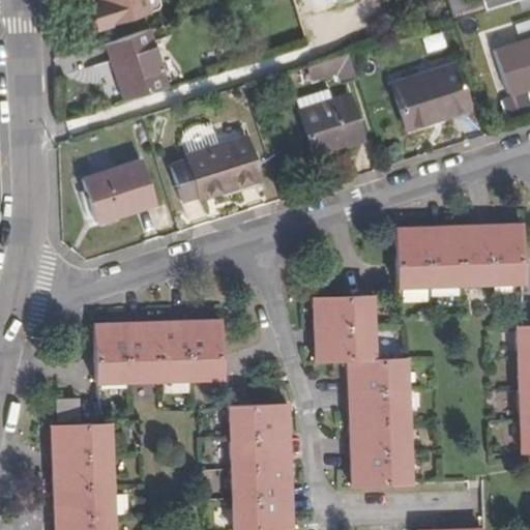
[(148,10),(144,0),(100,0),(100,1),(94,3),(104,27),(148,10)]
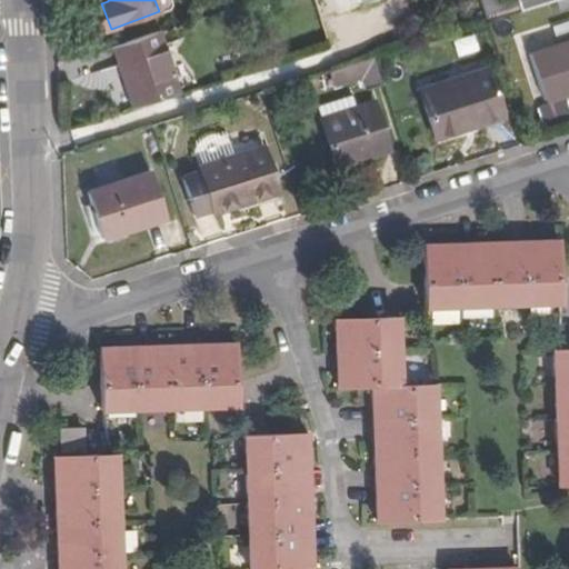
[(487,20),(550,0),(503,0),(482,7),(487,20)]
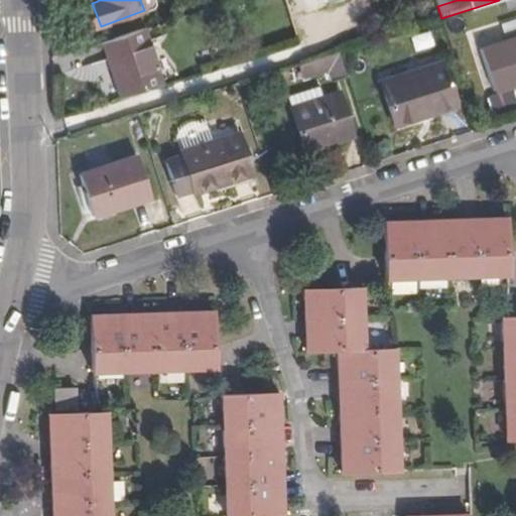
[(151,80),(137,30),(96,43),(110,93),(151,80)]
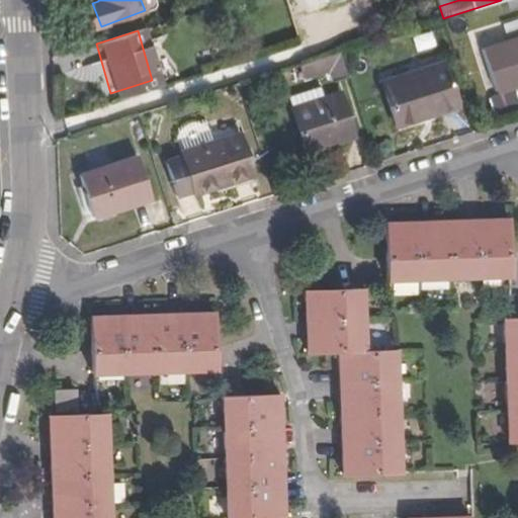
[(494,92),(517,83),(517,39),(482,52),(494,92)]
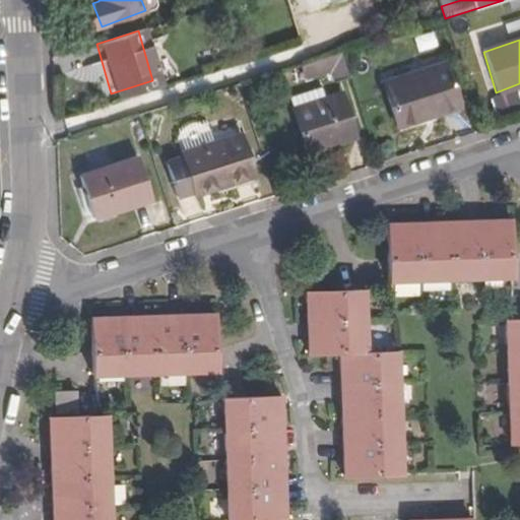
[(339,50),(311,59),(316,75),(330,71),(334,83),(348,78),(339,50)]
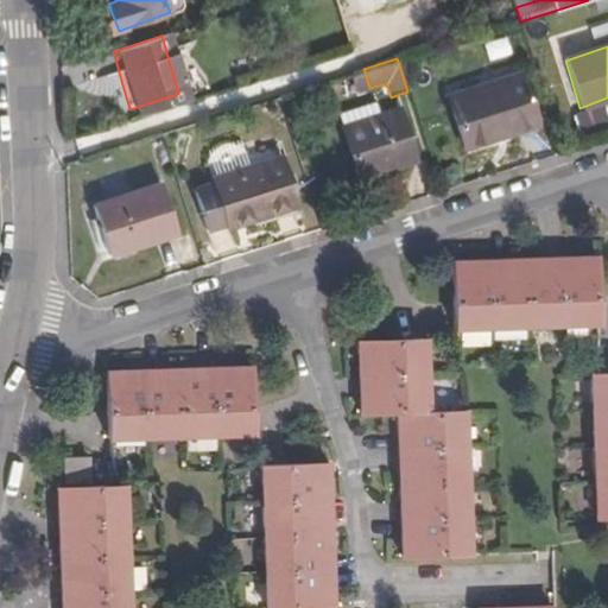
[(354,89),(369,88),(363,69),(349,74),(354,89)]
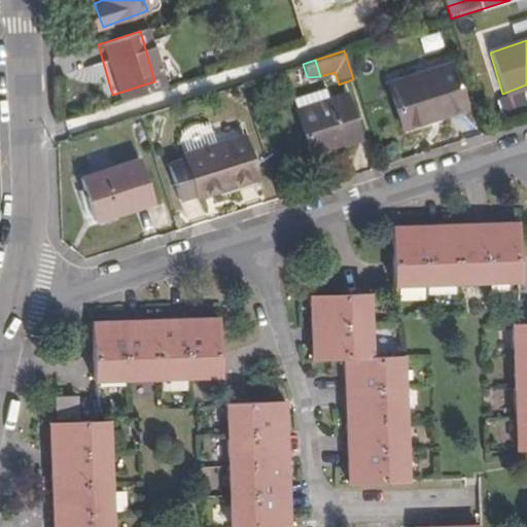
[(448,66),(386,86),(400,130),(462,110),(448,66)]
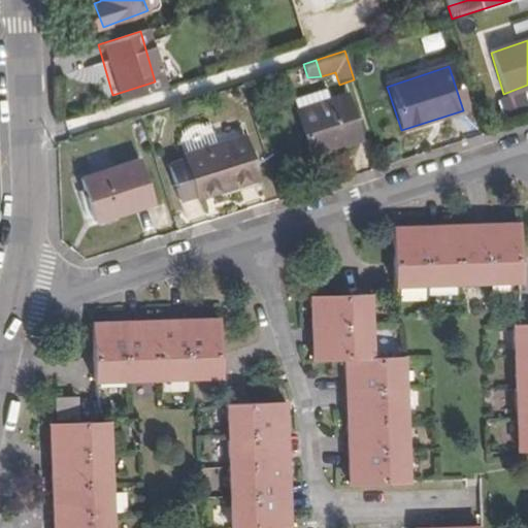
[(325,90),(292,99),(309,155),(359,139),(345,97),(329,102),(325,90)]
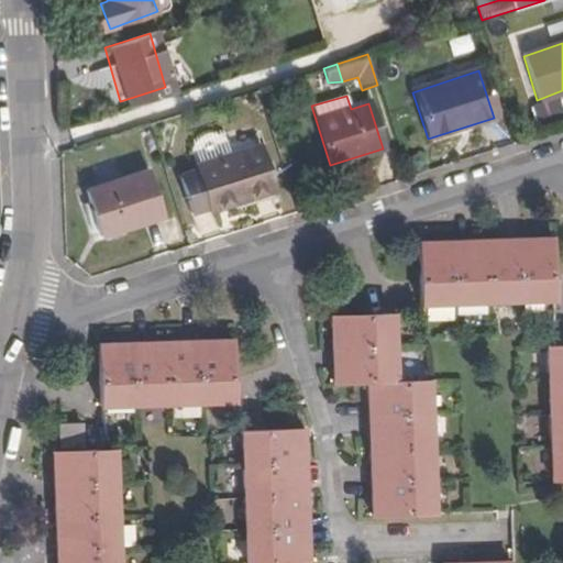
[(194,166),(195,172),(177,177),(188,213),(206,208),(207,211),(272,192),(257,147),(194,166)]
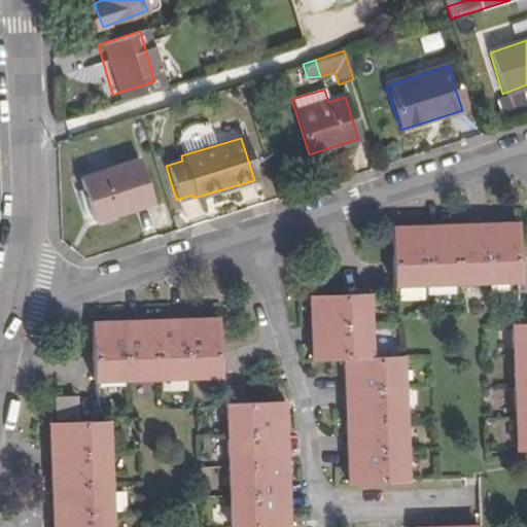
[(84,197),(143,178),(137,160),(78,178),(84,197)]
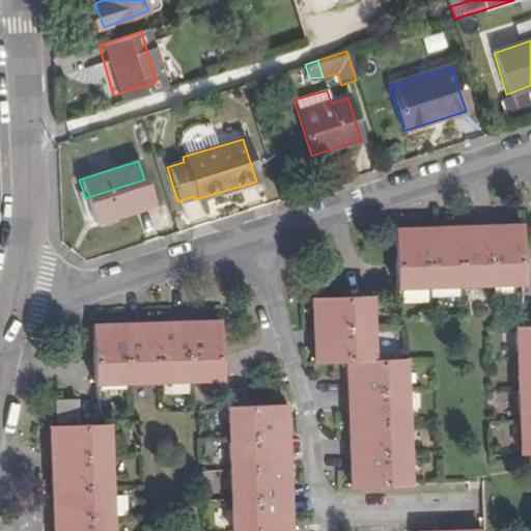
[(144,179),(85,198),(92,221),(151,202),(144,179)]
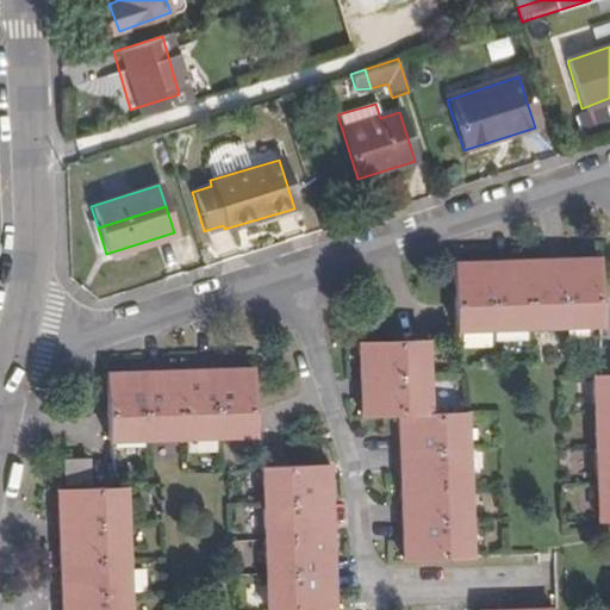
[(223,225),(204,231),(205,235),(224,229),(223,225)]
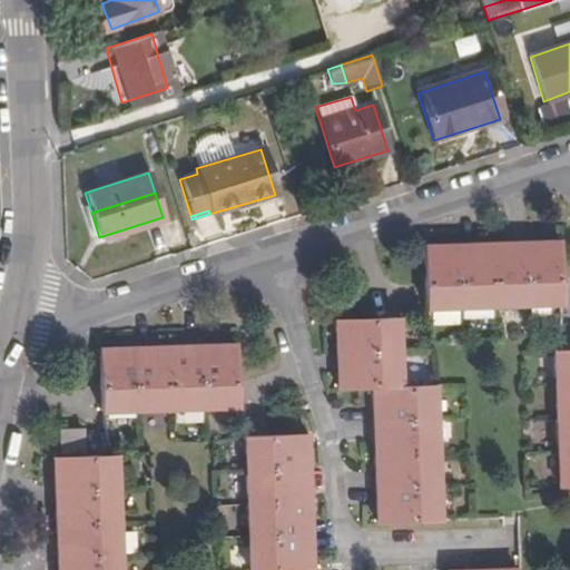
[(557,239),(422,245),(424,307),(559,303),(557,239)]
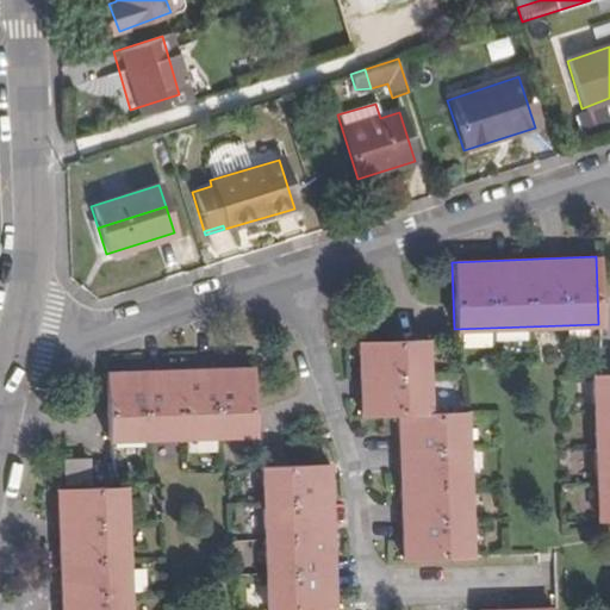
[(428,412),(424,340),(358,342),(360,415),(398,415),(404,559),(470,556),(465,411),(428,412)]
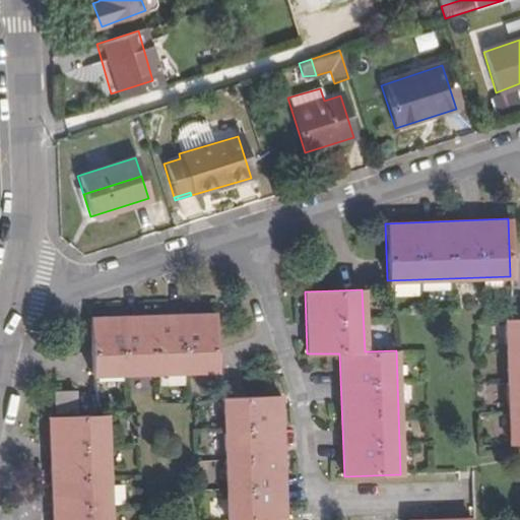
[(216,314),(92,319),(94,376),(219,372),(216,314)]
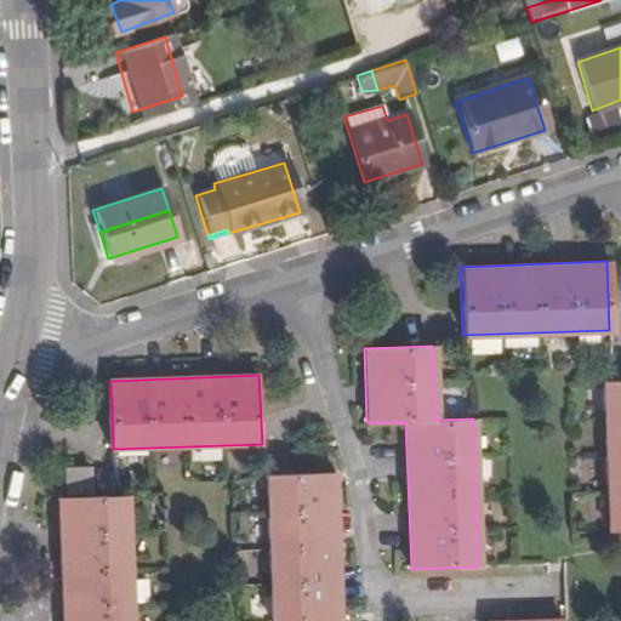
[(620,379),(602,380),(608,528),(620,527),(620,379)]
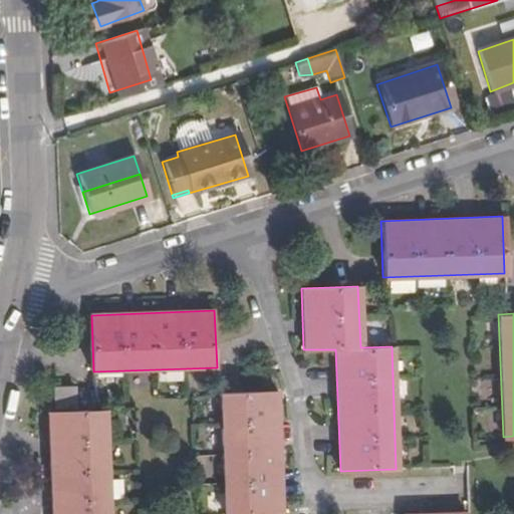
[(76,408),(75,388),(56,388),(57,409),(76,408)]
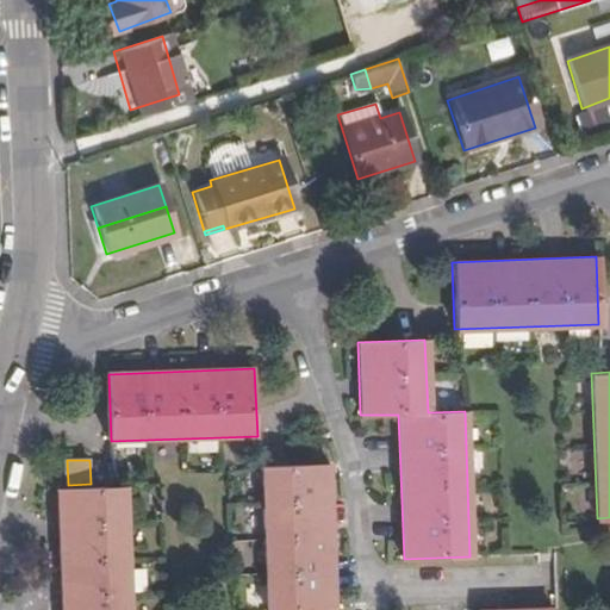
[(334,609),(328,465),(260,467),(266,609),(334,609)]
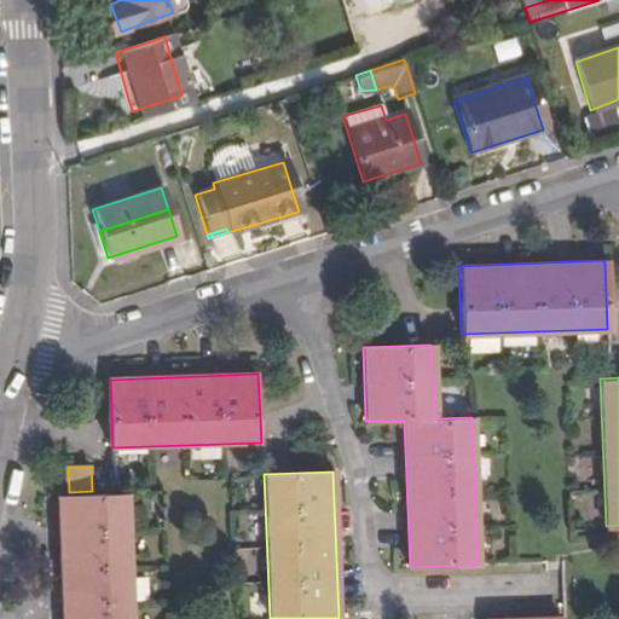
[(133,618),(128,495),(61,498),(64,618),(133,618)]
